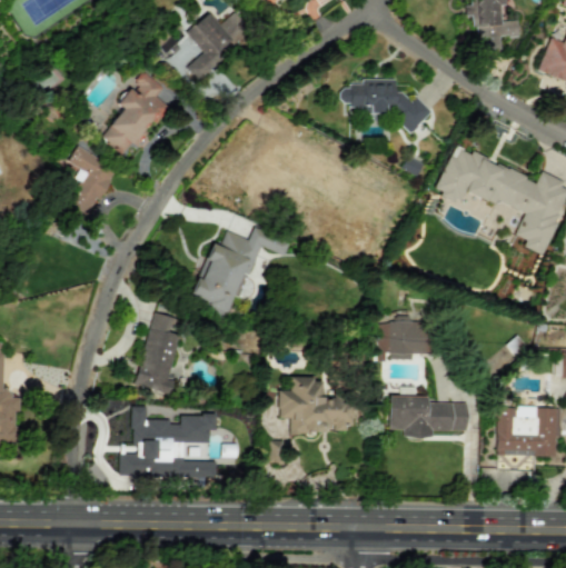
[(206,10),(185,31),(188,36),(178,45),(169,35),(154,49),(187,83),(248,25),(234,10),(219,23),(206,10)]
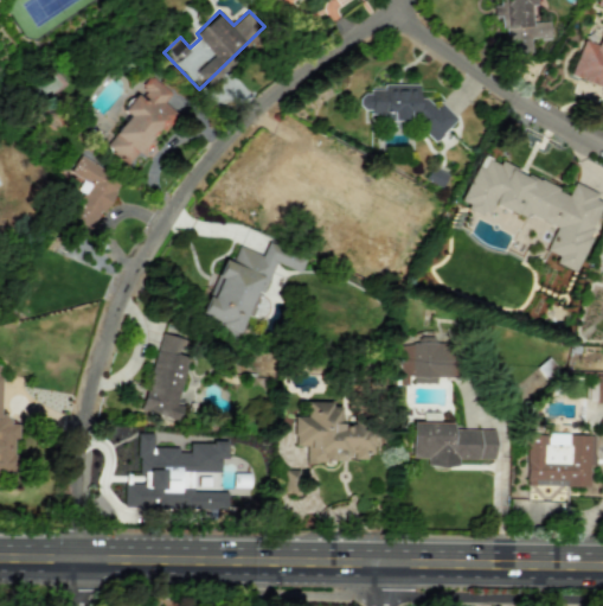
[(571,76),(602,87),(602,34),(598,43),(584,38),(571,76)]
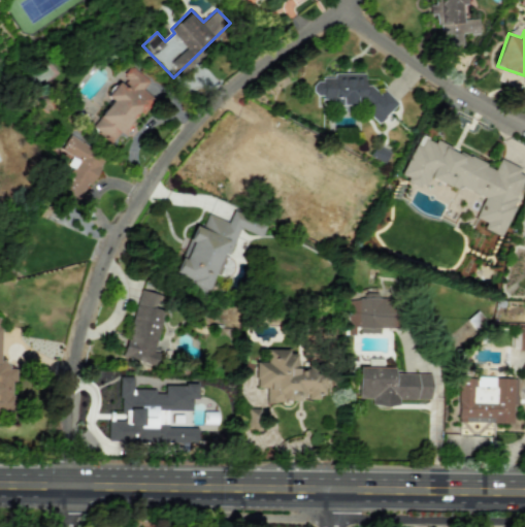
[(93,127),(113,140),(121,131),(125,134),(140,110),(144,113),(156,96),(144,88),(151,78),(133,66),(122,83),(118,79),(108,95),(112,98),(93,127)]
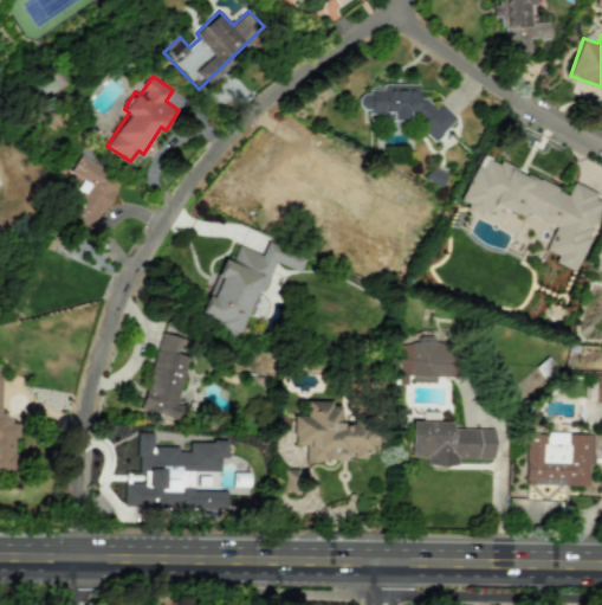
[(424,117),(418,124),(435,141),(458,117),(440,100),(435,104),(426,96),(419,96),(419,83),(384,83),(384,88),(371,88),(371,91),(366,92),(360,98),(360,104),(366,109),(371,109),(371,115),(384,115),(384,118),(415,120),(415,113),(419,113),(424,117)]
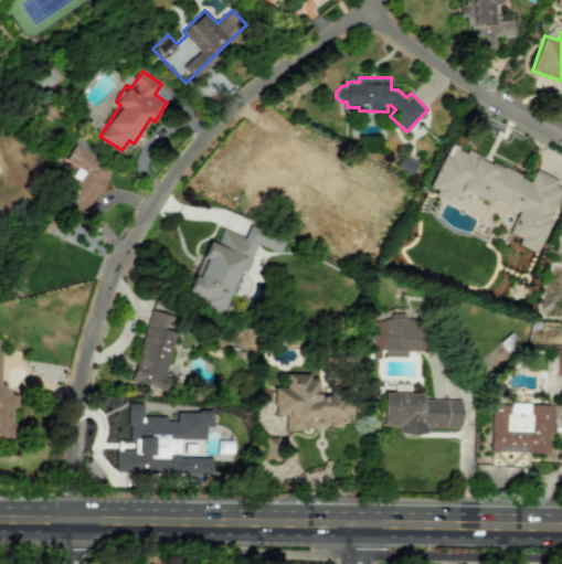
[(116,166),(77,142),(66,158),(78,167),(74,174),(78,179),(62,205),(83,219),(116,166)]
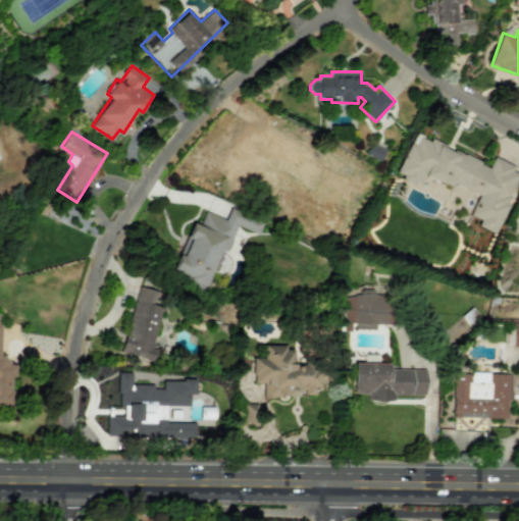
[(497,232),(518,179),(518,167),(494,157),(491,164),(421,135),(417,144),(411,141),(397,173),(420,184),(425,174),(453,186),(454,183),(480,194),(472,214),(481,218),(478,224),(497,232)]
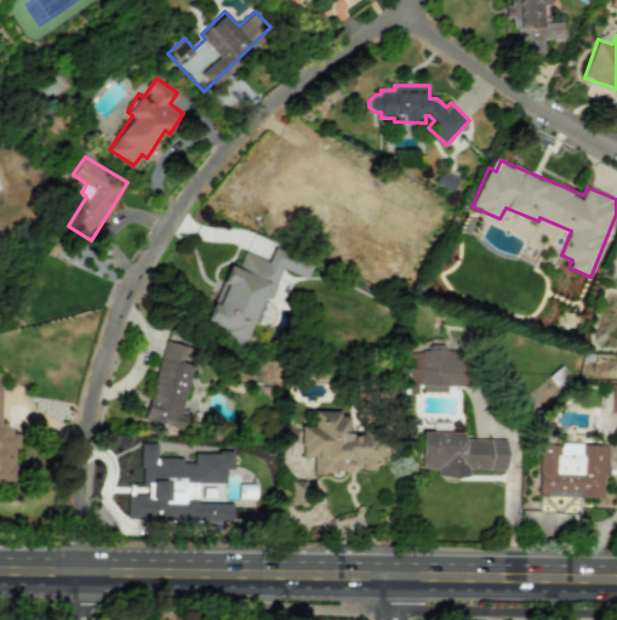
[(283,267),(309,278),(315,262),(276,246),(272,260),(246,250),(239,267),(229,263),(204,326),(244,342),(252,320),(261,323),(283,267)]
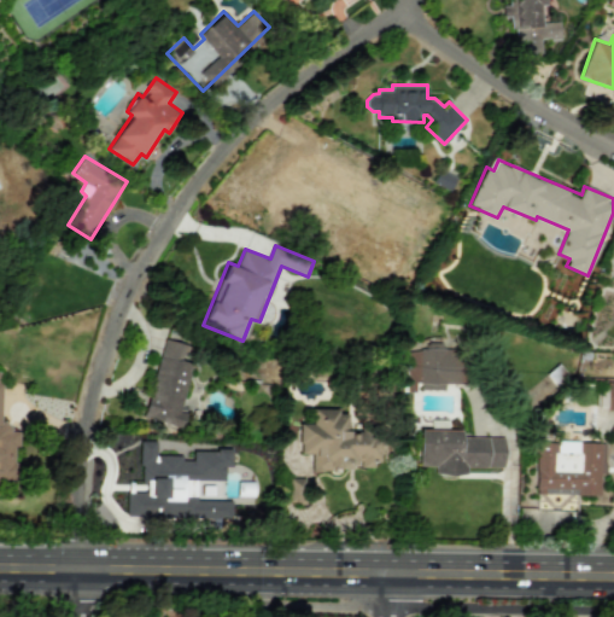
[(182,411),(194,364),(193,362),(197,345),(167,338),(146,417),(185,426),(188,413),(182,411)]
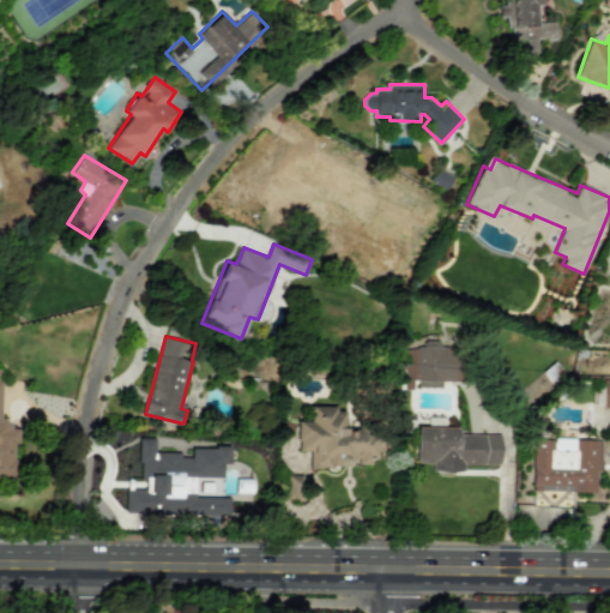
[(463,380),(464,347),(441,347),(441,340),(426,340),(426,348),(408,347),(406,389),(415,389),(415,380),(424,380),(424,386),(445,388),(445,380),(463,380)]
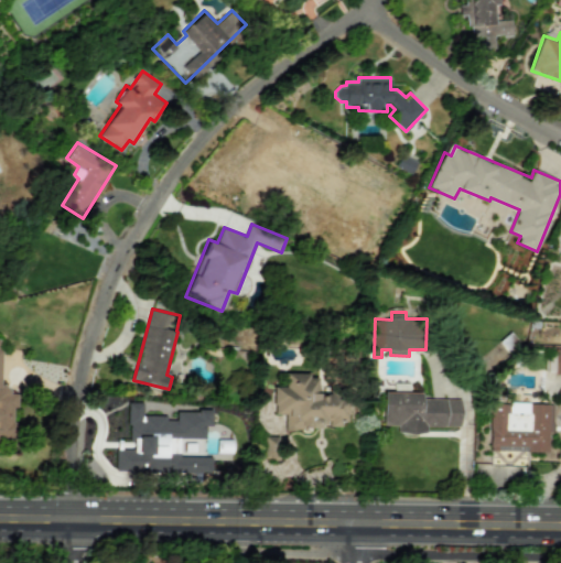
[(0,436),(17,436),(18,388),(2,388),(3,338),(0,337),(0,436)]
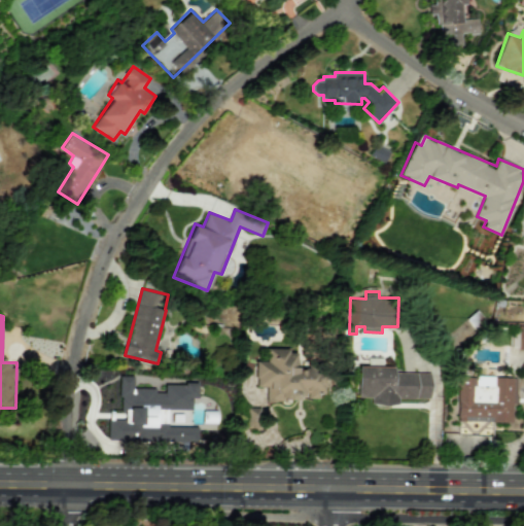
[(267,398),(309,398),(309,396),(327,396),(327,367),(298,367),(298,349),(268,349),(268,360),(256,360),(256,386),(267,386),(267,398)]
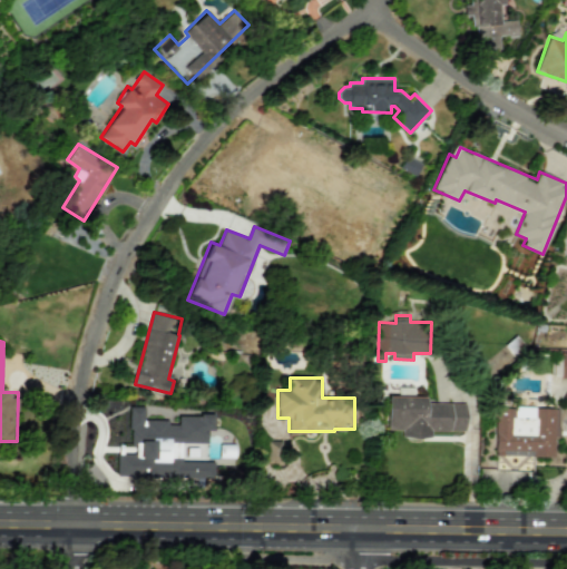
[(427,395),(389,395),(388,429),(403,429),(403,437),(432,438),(432,430),(467,430),(468,402),(427,402),(427,395)]
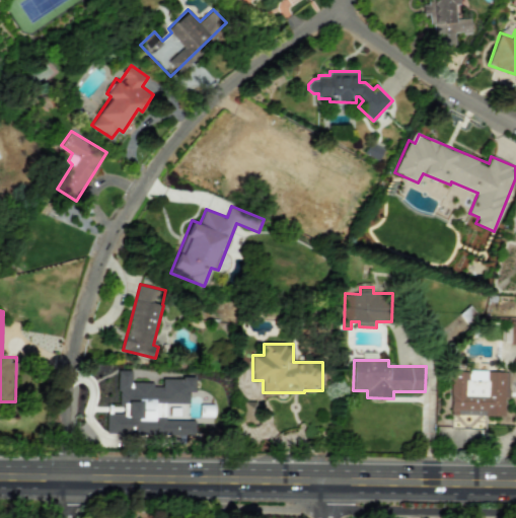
[(108,433),(188,437),(188,434),(196,435),(197,421),(165,419),(166,401),(190,402),(190,390),(195,390),(196,378),(163,376),(163,386),(154,385),(154,382),(132,381),(133,369),(122,369),(120,413),(109,412),(108,433)]
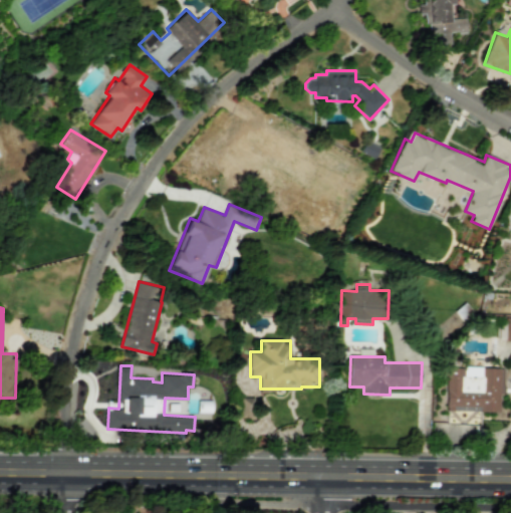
[(448,366),(448,410),(502,411),(502,393),(506,393),(506,367),(448,366)]
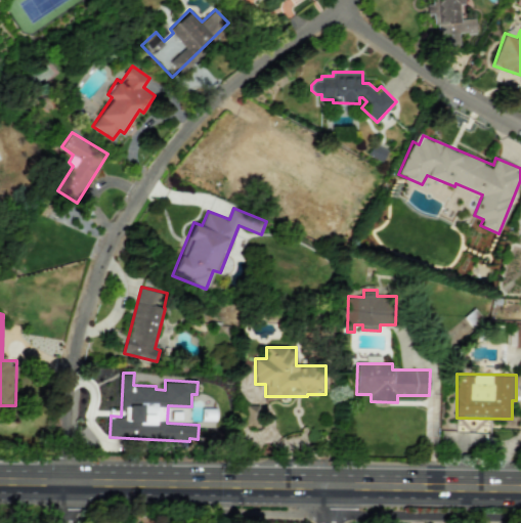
[(261,404),(247,404),(246,425),(260,426),(261,404)]
